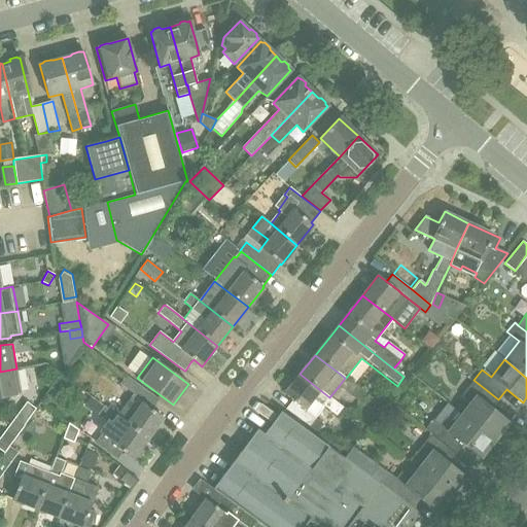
[(0,397),(21,394),(16,369),(0,372),(0,397)]
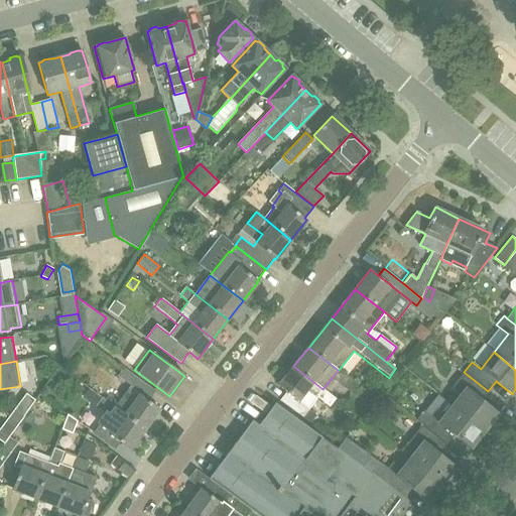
[(313,382),(293,366),(278,385),(286,391),(280,400),(310,423),(317,415),(298,400),(305,391),(316,399),(317,397),(330,406),(336,399),(323,389),(313,382)]
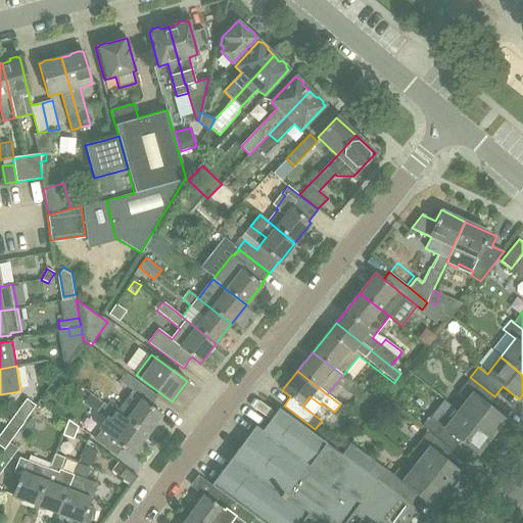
[(133,390),(116,413),(127,421),(146,435),(161,415),(149,406),(156,395),(125,373),(120,381),(133,390)]
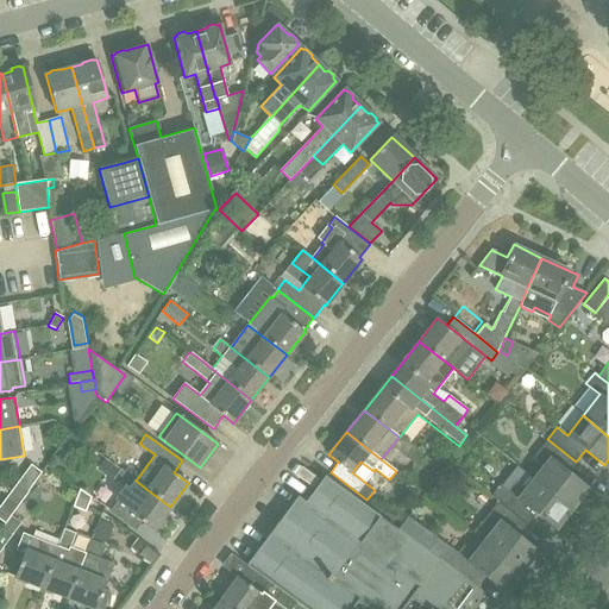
[(399,437),(391,446),(406,458),(414,449),(400,437),(399,437)]
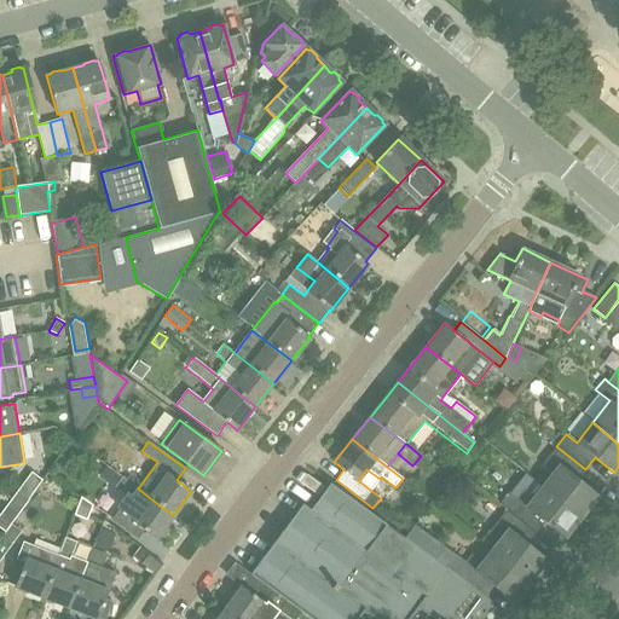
[(556,446),(542,466),(551,474),(542,486),(580,516),(596,495),(577,480),(585,469),(556,446)]
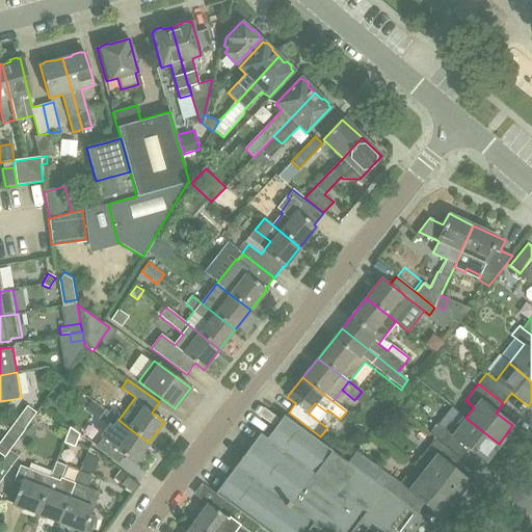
[(110,427),(96,448),(115,462),(122,454),(135,463),(149,443),(129,428),(118,420),(105,410),(99,419),(110,427)]
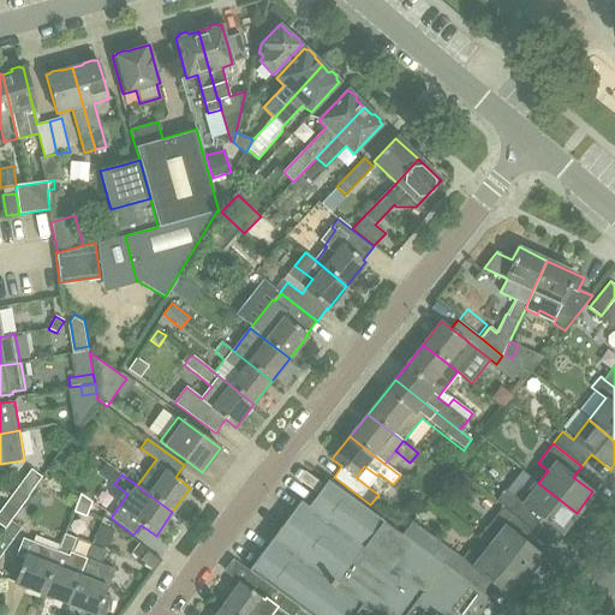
[(433,614),(458,614),(470,601),(473,603),(481,593),(485,597),(487,596),(482,593),(451,571),(442,565),(401,535),(327,481),(308,507),(299,501),(248,571),(255,577),(279,593),(299,608),(309,614),(353,614),(360,607),(372,614),(405,614),(416,602),(433,614)]
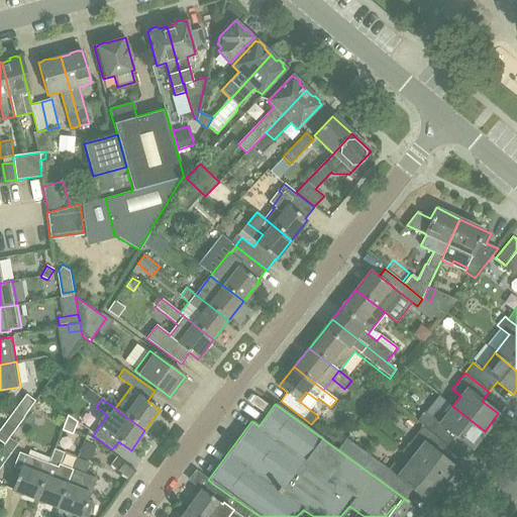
[(424,411),(416,421),(422,425),(447,445),(454,435),(471,448),(485,431),(452,406),(444,416),(436,409),(431,416),(425,412),(424,411)]
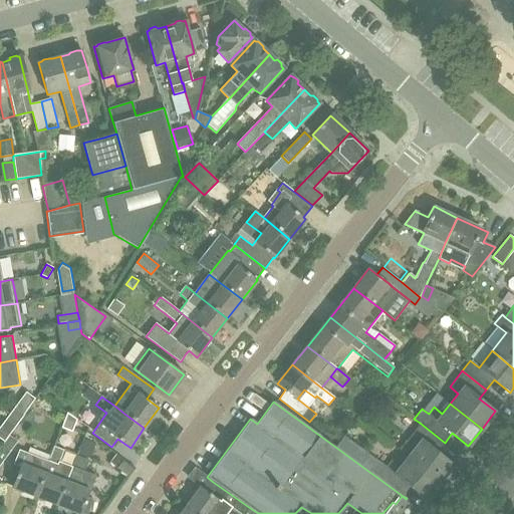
[(9,414),(19,422),(24,415),(14,408),(9,414)]
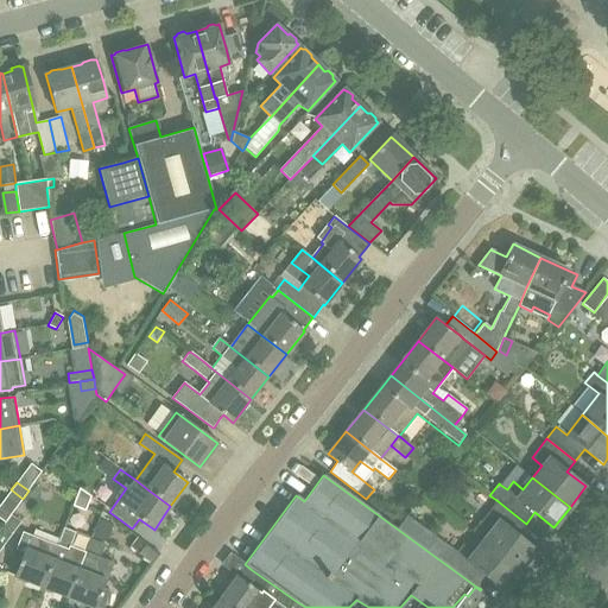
[(23,499),(11,489),(5,498),(17,506),(23,499)]
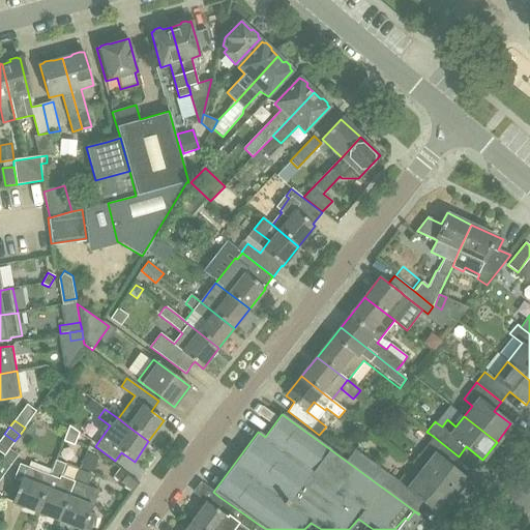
[(68,427),(63,440),(75,445),(79,434),(68,427)]
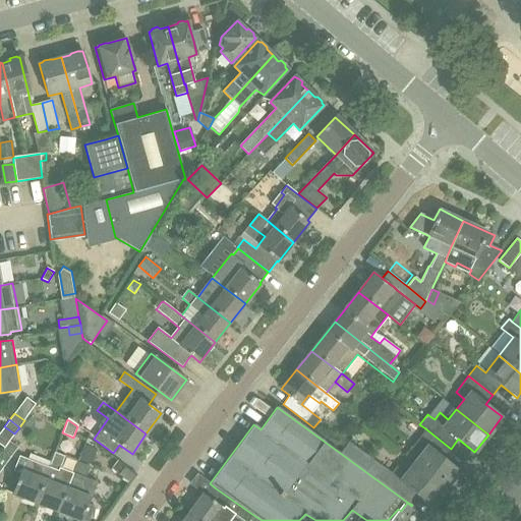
[(4,426),(0,431),(0,439),(7,444),(7,443),(14,433),(4,426)]
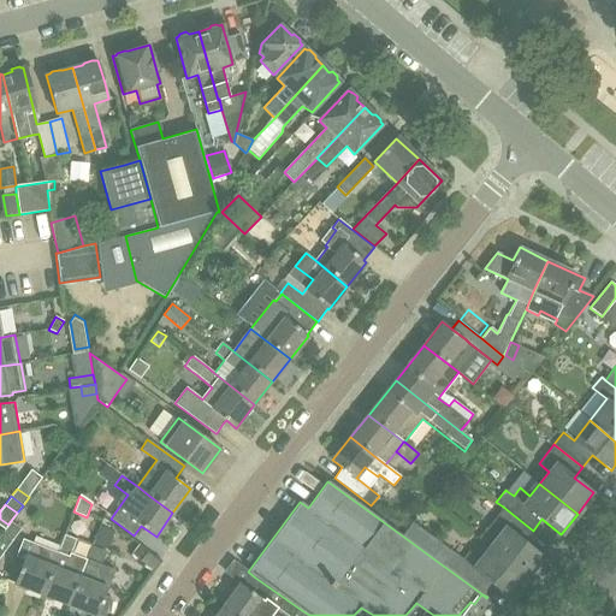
[(523,542),(533,531),(503,507),(487,527),(497,534),(487,548),(526,578),(543,556),(523,542)]
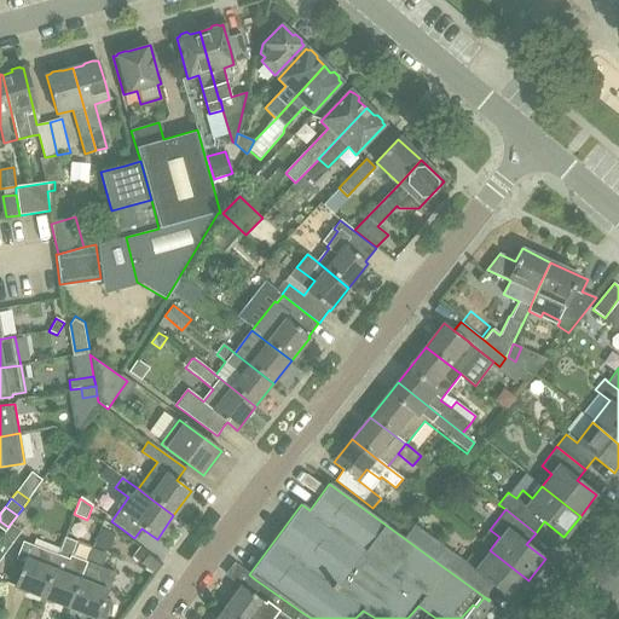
[(9,527),(5,532),(0,538),(0,560),(19,534),(9,526),(9,527)]
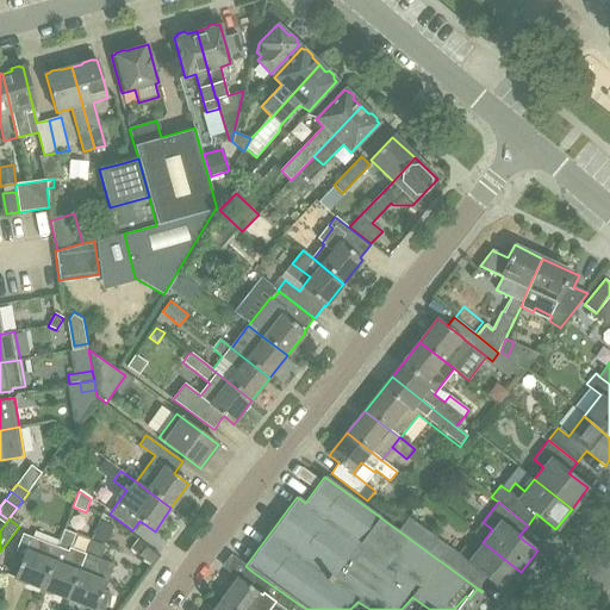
[(505,592),(521,572),(483,542),(473,554),(464,546),(456,553),(408,518),(398,530),(439,560),(447,566),(478,589),(478,587),(473,584),(481,574),(505,592)]
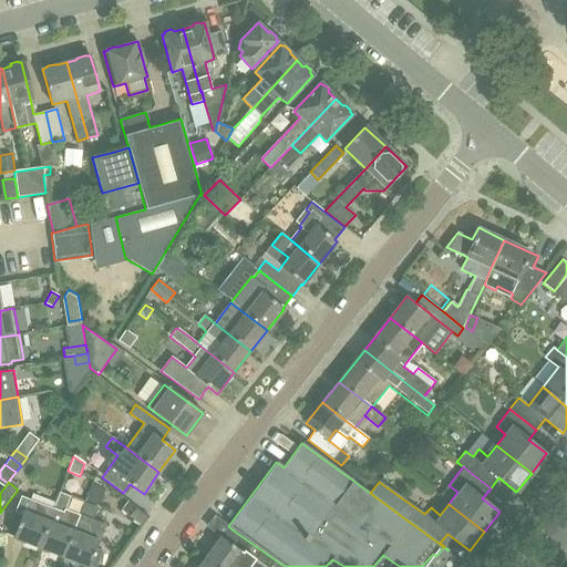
[(93,484),(86,501),(99,505),(105,490),(93,484)]
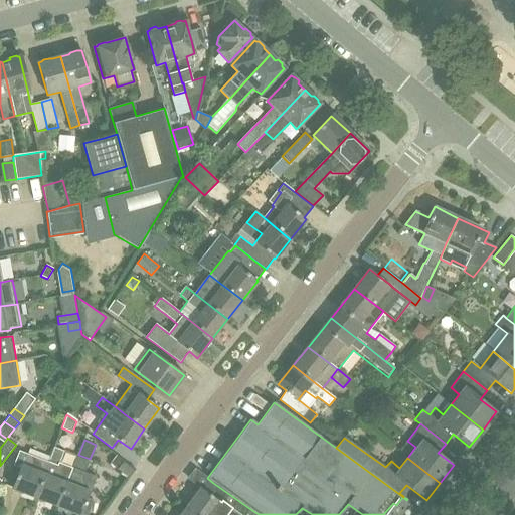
[(47,463),(43,474),(34,497),(57,506),(66,483),(70,472),(72,469),(58,463),(63,452),(53,448),(47,463)]
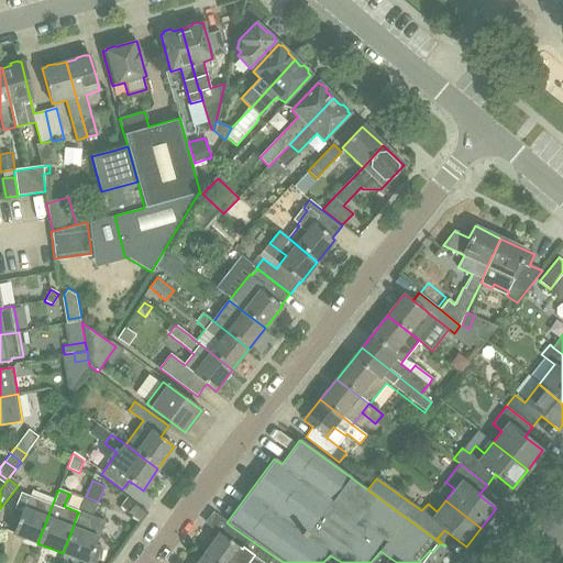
[(37,543),(47,518),(52,506),(21,493),(14,509),(21,511),(13,533),(37,543)]
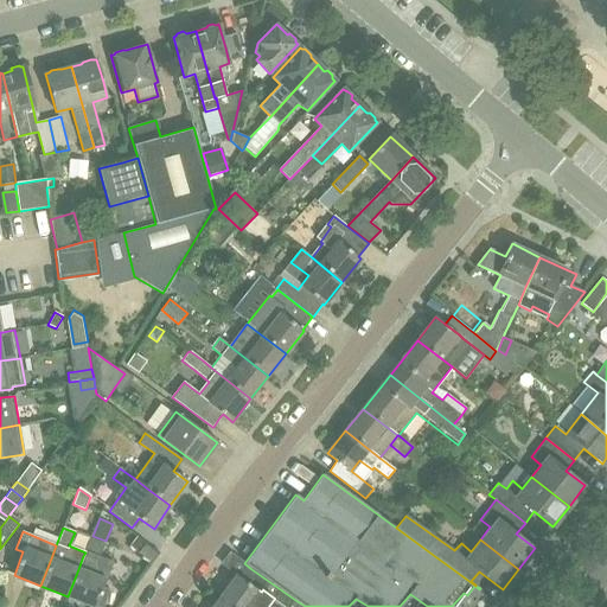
[(136,536),(129,545),(135,550),(139,545),(141,548),(138,551),(151,561),(158,551),(146,543),(136,536)]
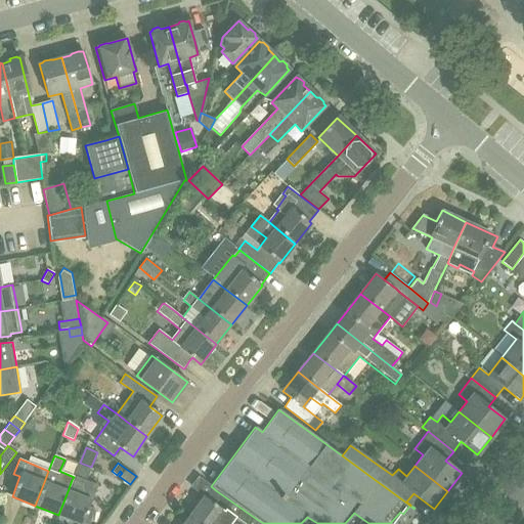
[(74,477),(72,480),(84,484),(90,469),(78,465),(74,477)]
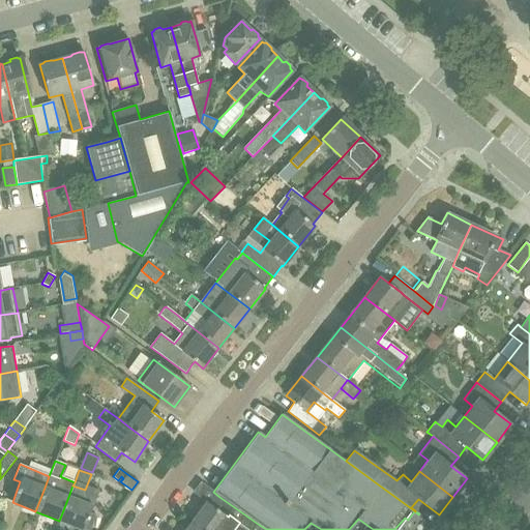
[(68,497),(59,521),(83,529),(86,529),(89,529),(95,514),(89,512),(92,506),(96,495),(85,490),(72,486),(68,497)]
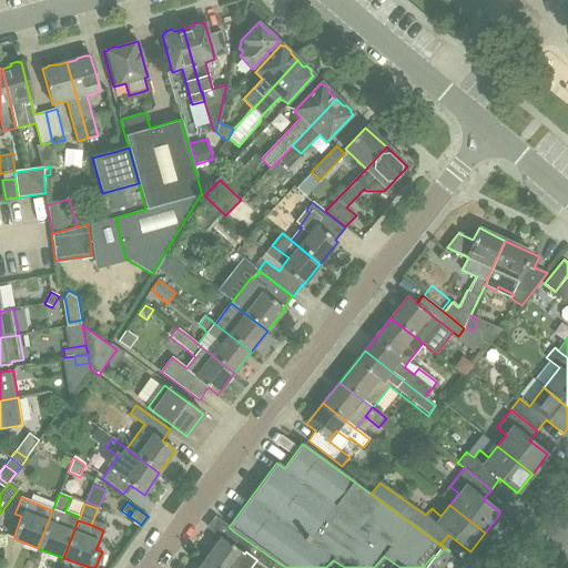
[(271,567),(276,561),(257,548),(235,533),(227,544),(221,539),(205,559),(216,567),(265,567),(266,567),(271,567)]
